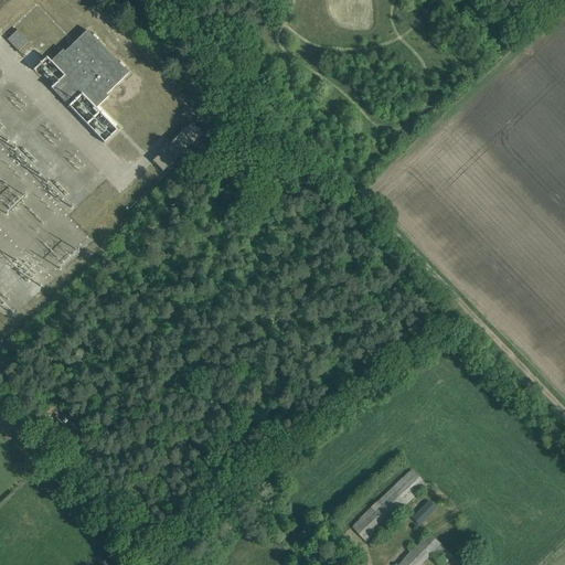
[(19,52),(29,42),(18,30),(7,40),(19,52)]
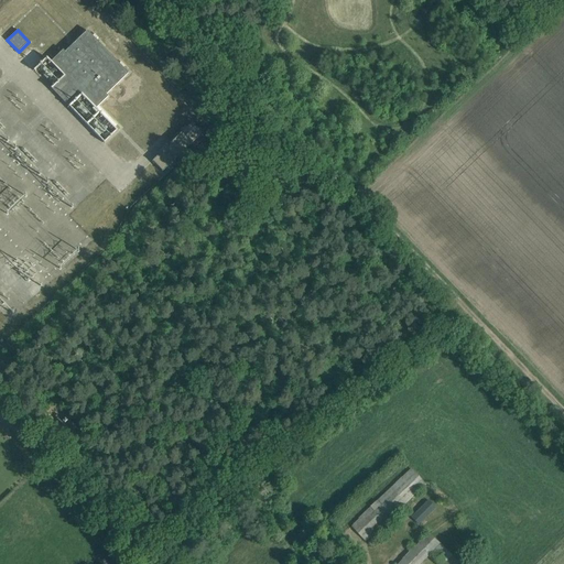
[(53,60),(55,62),(53,64),(46,58),(33,71),(104,143),(117,131),(94,107),(96,104),(98,106),(108,97),(106,95),(128,74),(87,31),(65,52),(63,51),(53,60)]
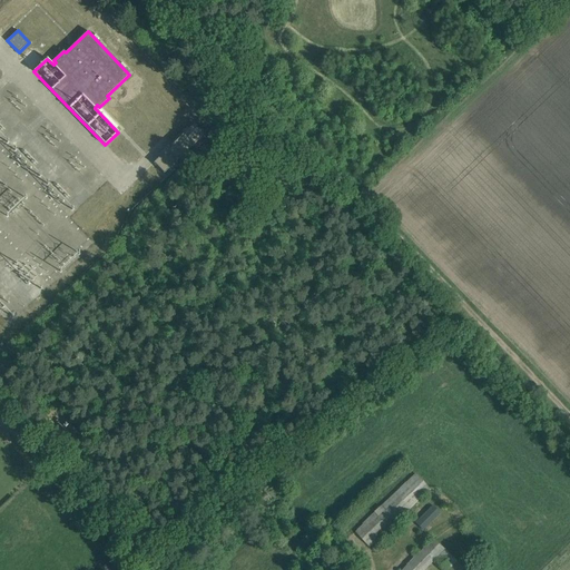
[(164,174),(205,135),(204,134),(204,135),(195,125),(195,124),(154,164),(155,164),(164,173),(164,174)]
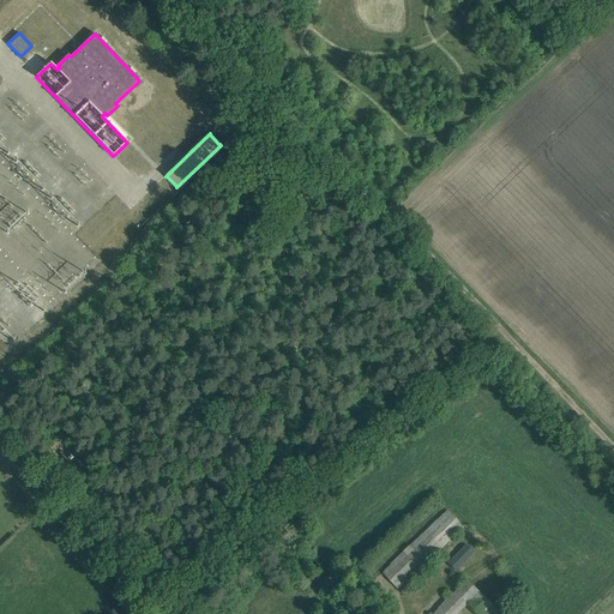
[(464,527),(449,510),(381,572),(398,589),(464,527)]
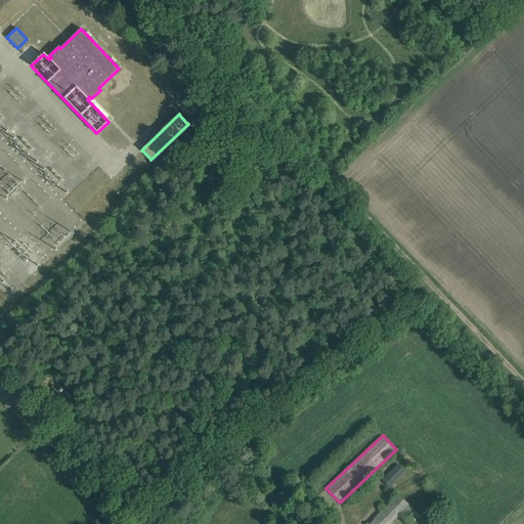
[(405,472),(398,465),(382,481),(389,488),(405,472)]
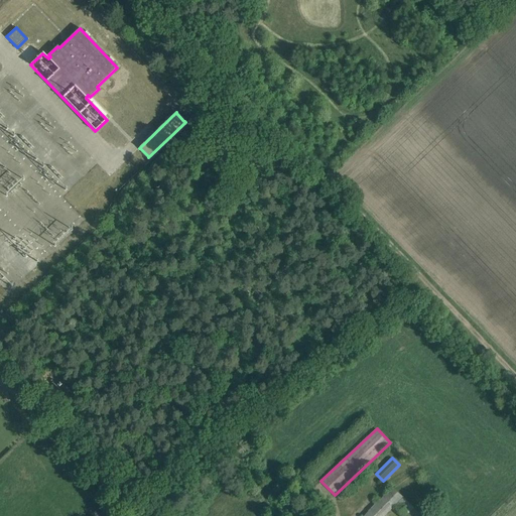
[(421,515),(391,488),(363,515),(384,515),(393,507),(401,515),(421,515)]
